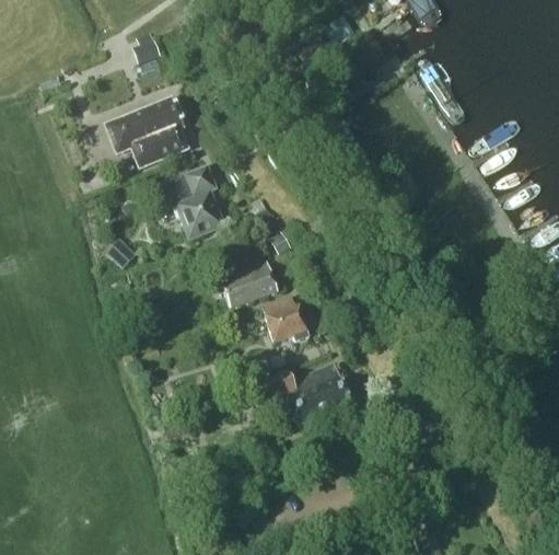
[(288,2),(286,0),(275,0),(257,13),(263,21),(288,2)]
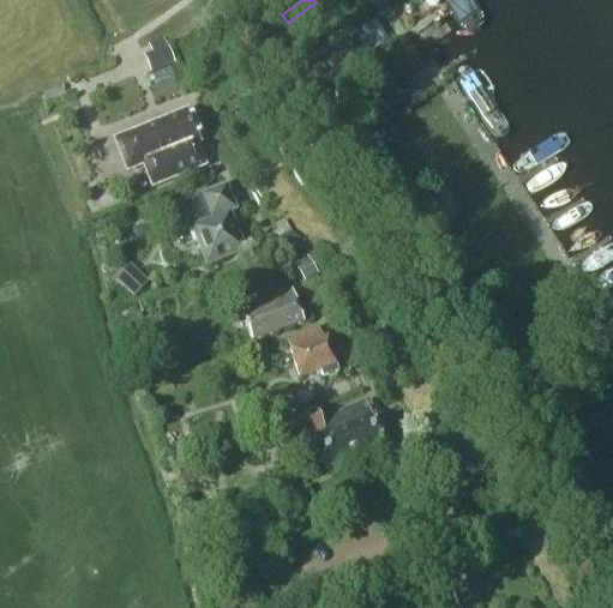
[(468,4),(466,0),(442,0),(454,14),(468,4)]
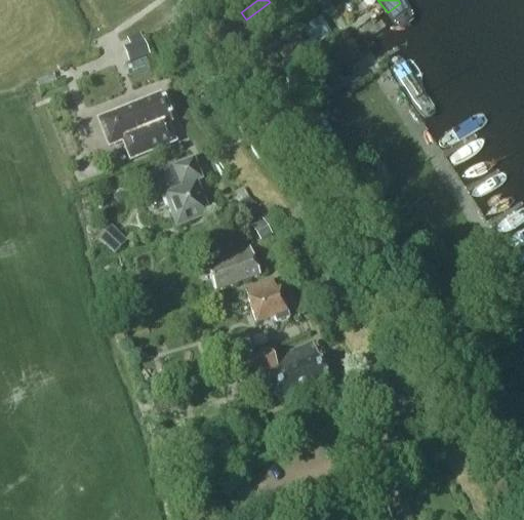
[(332,31),(322,14),(275,43),(285,60),(332,31)]
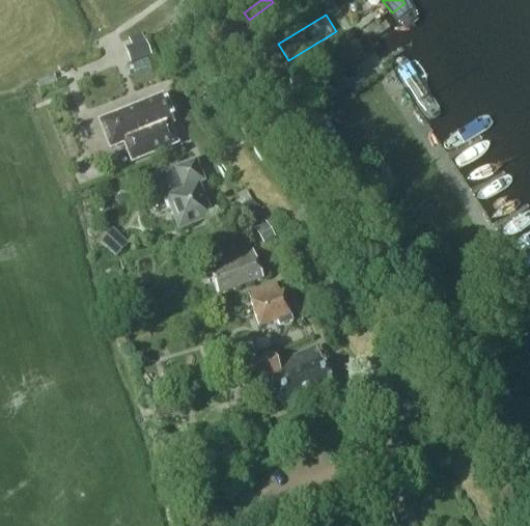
[(145,36),(124,45),(130,59),(151,50),(145,36)]
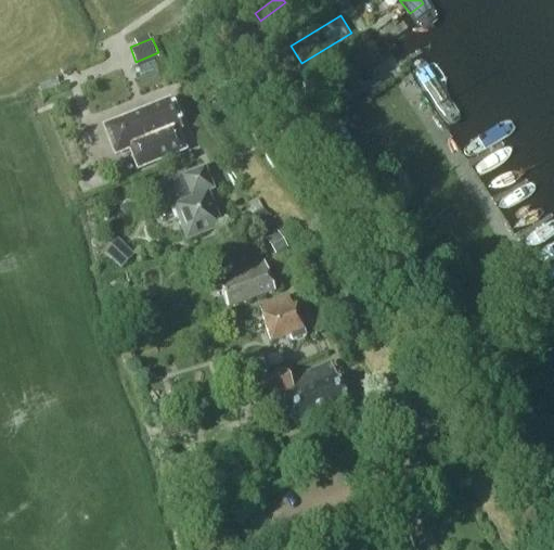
[(181,125),(170,97),(110,120),(106,129),(113,145),(120,149),(129,145),(137,166),(184,146),(177,127),(181,125)]
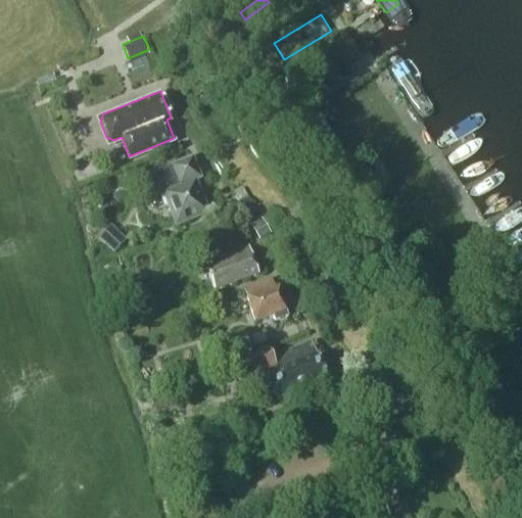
[(200,176),(192,155),(154,170),(176,224),(208,210),(195,178),(200,176)]
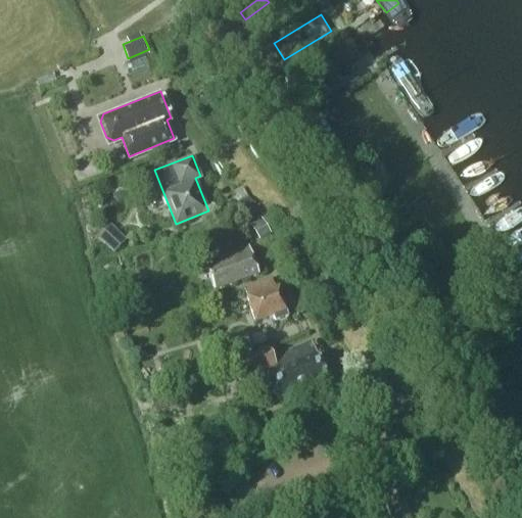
[(258,208),(248,193),(237,199),(247,215),(258,208)]
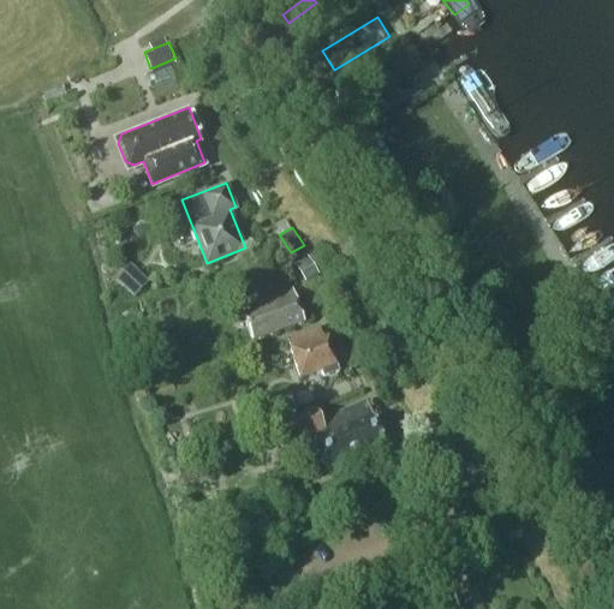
[(308,251),(293,260),(304,278),(319,269),(308,251)]
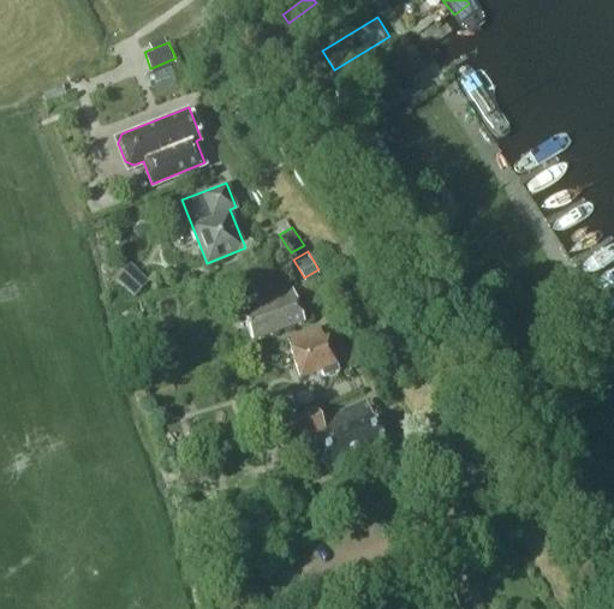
[(121,279),(129,298),(142,293),(136,274),(121,279)]
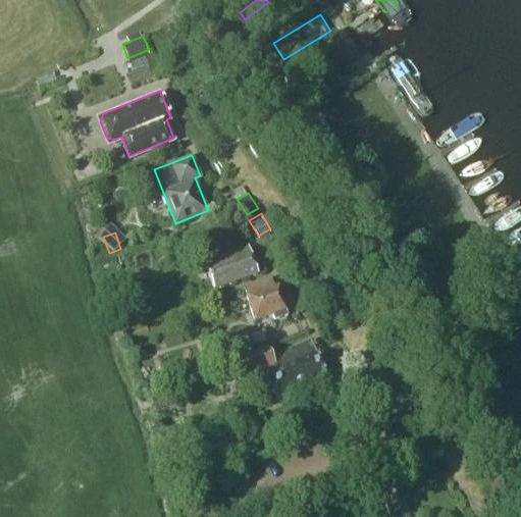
[(257,271),(247,242),(204,257),(214,287),(257,271)]
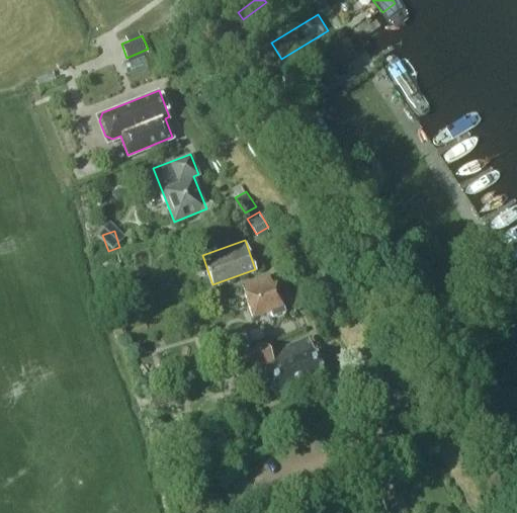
[(272,282),(269,273),(243,283),(254,316),(271,310),(272,314),(285,310),(276,281),(272,282)]
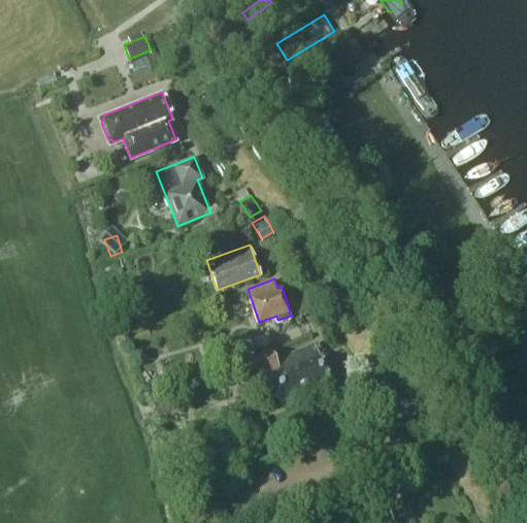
[(256,349),(248,329),(221,339),(222,345),(211,349),(217,363),(256,349)]
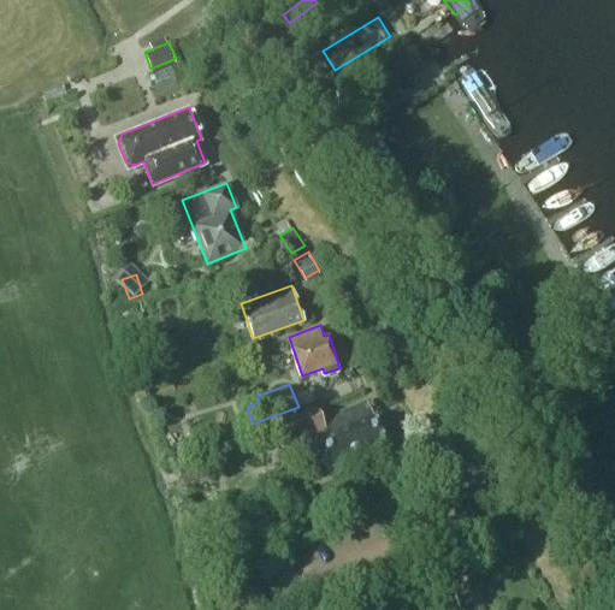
[(384,443),(367,398),(321,418),(315,404),(271,424),(282,448),(312,434),(326,468),(384,443)]
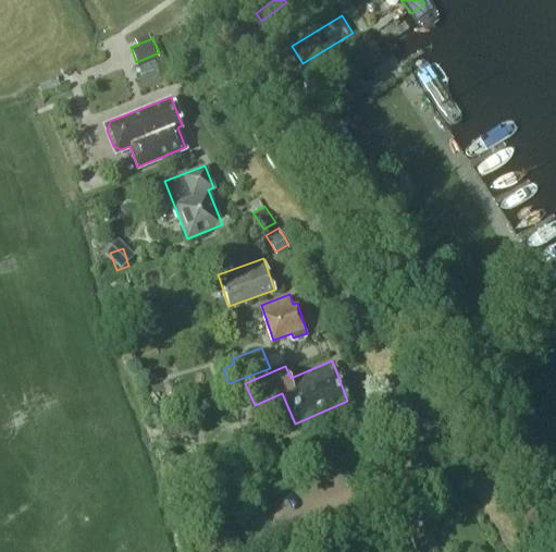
[(189,396),(193,403),(207,397),(205,391),(189,396)]
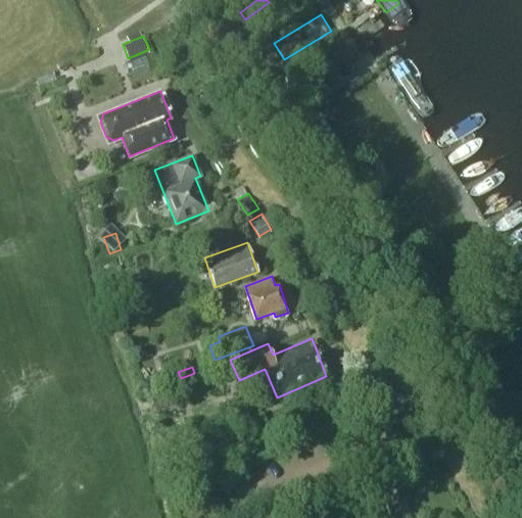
[(374,389),(369,378),(356,384),(361,395),(374,389)]
